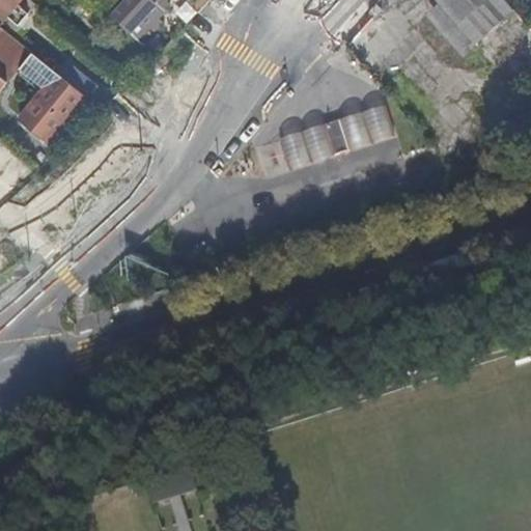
[(0,0),(0,25),(21,0),(0,0)]
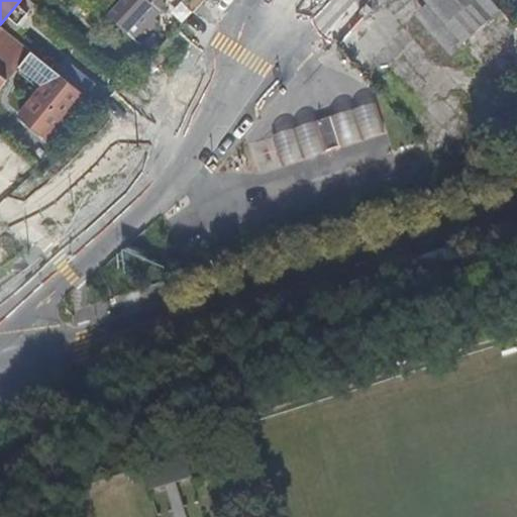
[(118,0),(88,0),(107,16),(120,1),(118,0)]
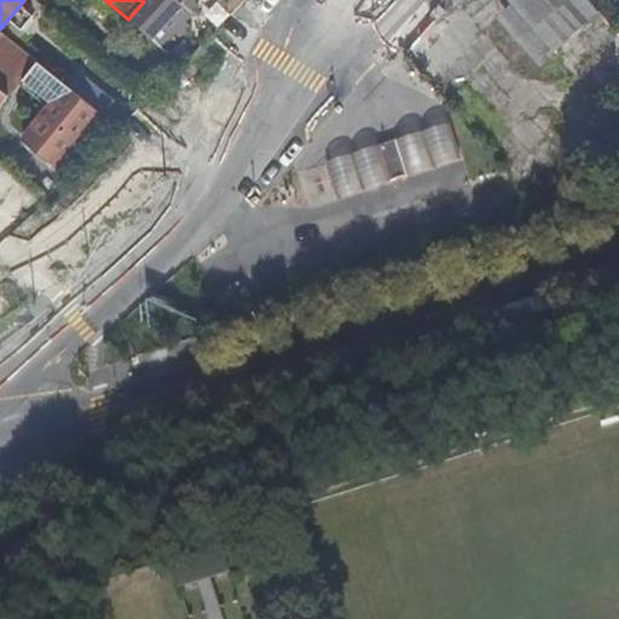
[(189,0),(145,0),(144,1),(128,19),(150,40),(181,5),(183,7),(189,0)]
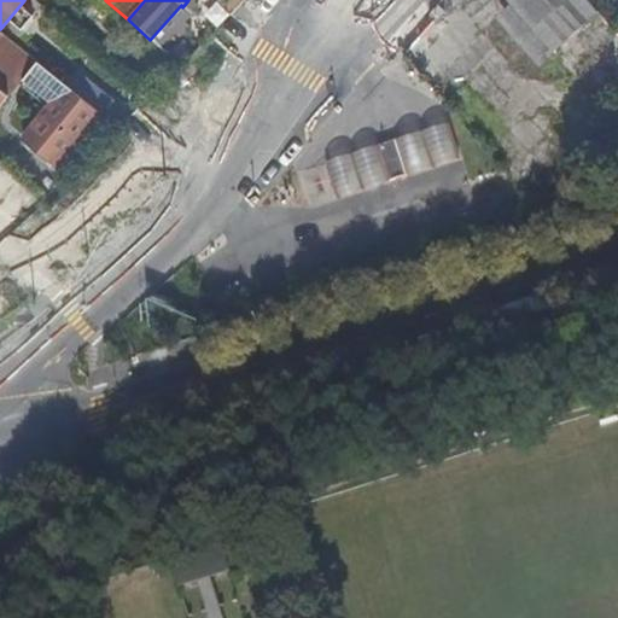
[(509,0),(513,3),(557,53),(600,15),(587,0),(509,0)]
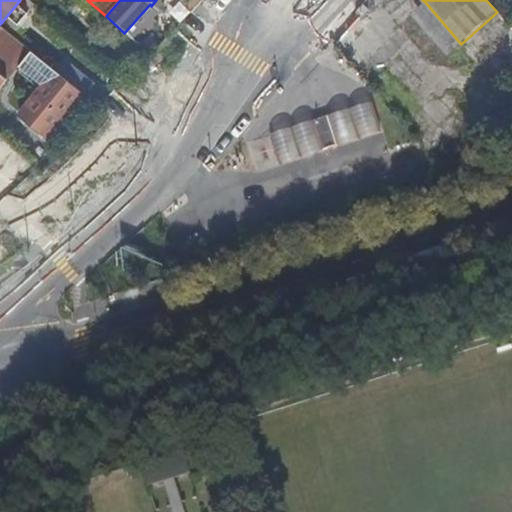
[(461,44),(425,2),(411,15),(448,55),(461,44)]
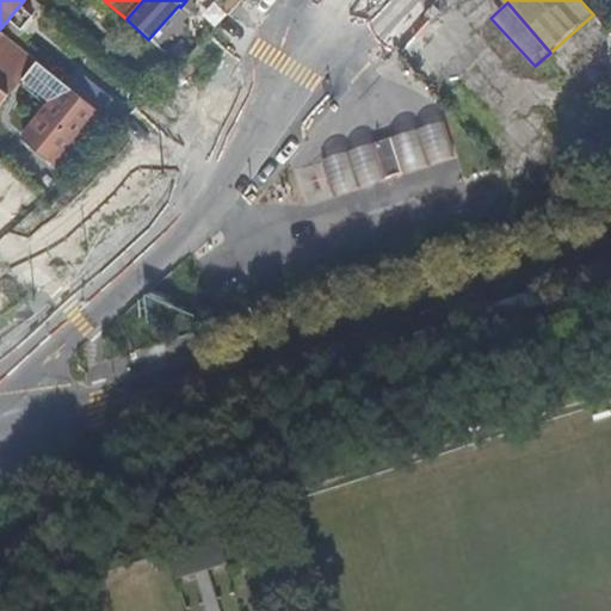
[(179,5),(148,39),(158,49),(189,16),(180,7),(179,5)]
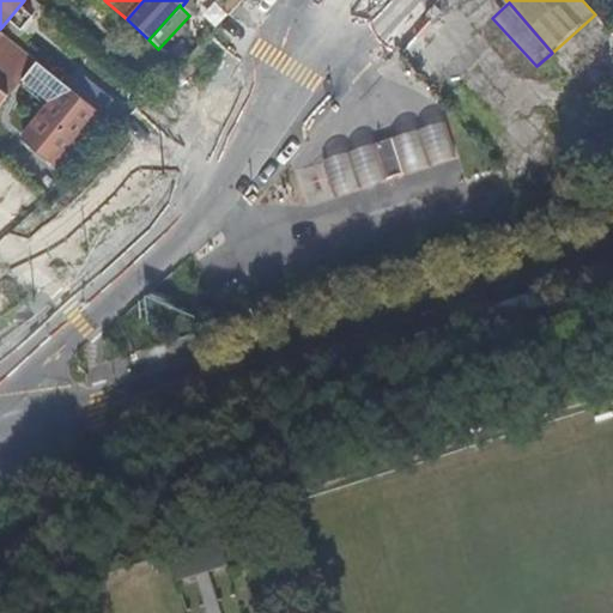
[(0,35),(0,87),(8,95),(10,96),(23,79),(36,61),(2,32),(0,35)]
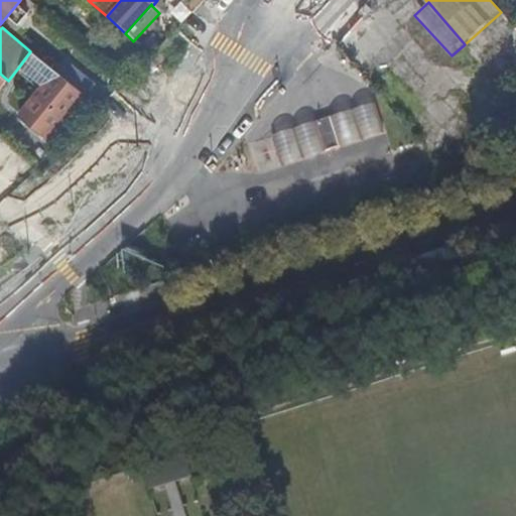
[(144,62),(149,56),(142,49),(137,55),(144,62)]
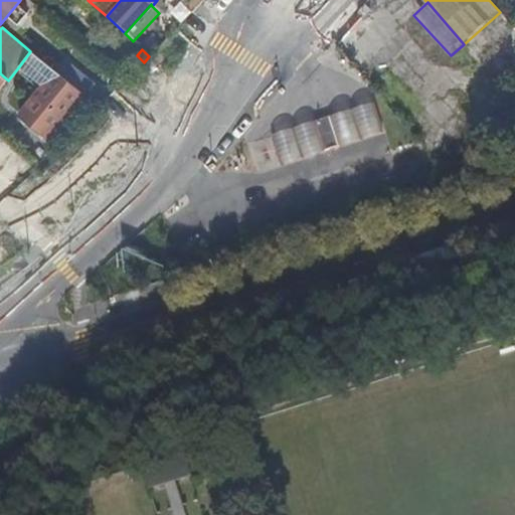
[(42,86),(19,117),(48,139),(82,94),(67,81),(54,70),(30,51),(19,66),(42,86)]
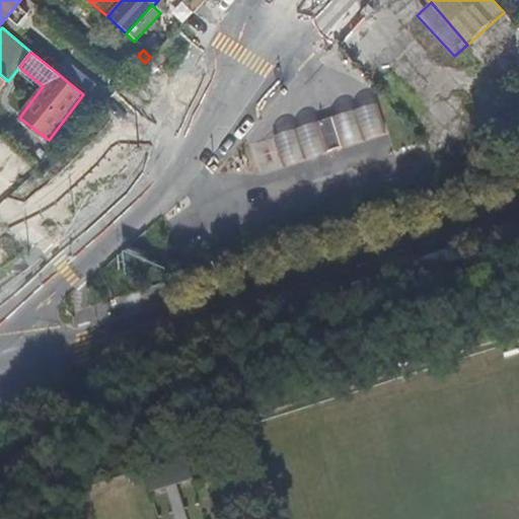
[(83,94),(88,98),(96,89),(76,73),(68,82),(83,94)]
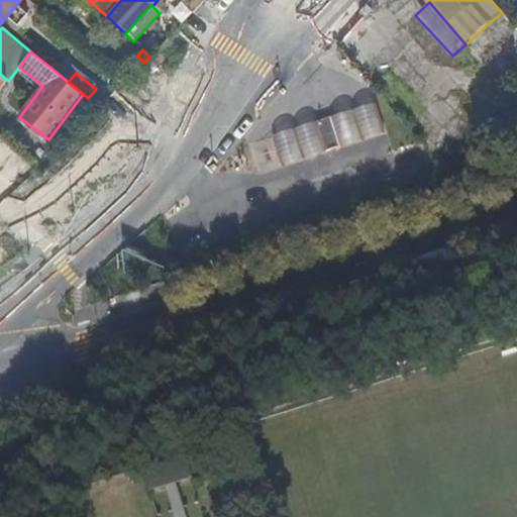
[(330,122),(337,145),(383,131),(375,108),(330,122)]
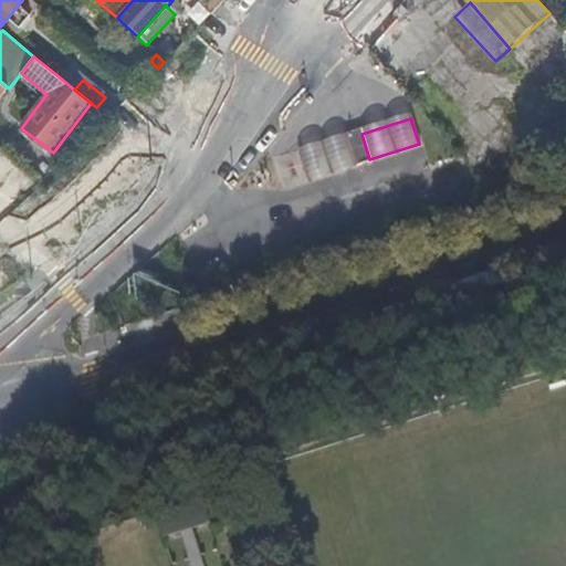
[(370,161),(369,159),(362,134),(360,130),(345,135),(346,138),(354,164),(355,167),(370,161)]
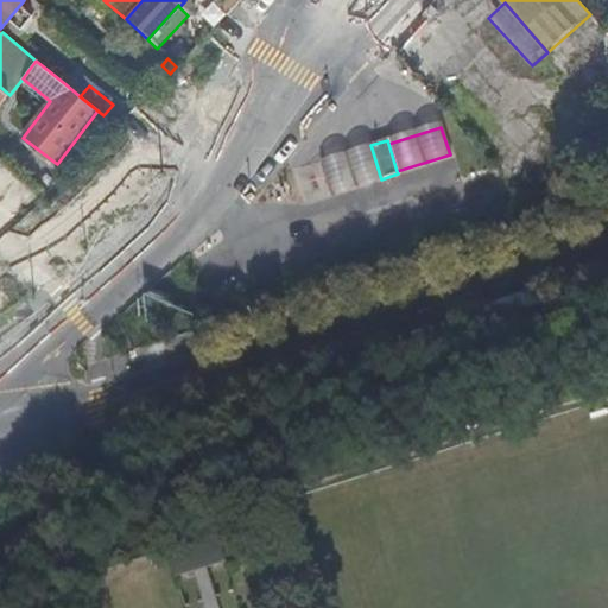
[(328,192),(380,176),(372,149),(320,165),(328,192)]
